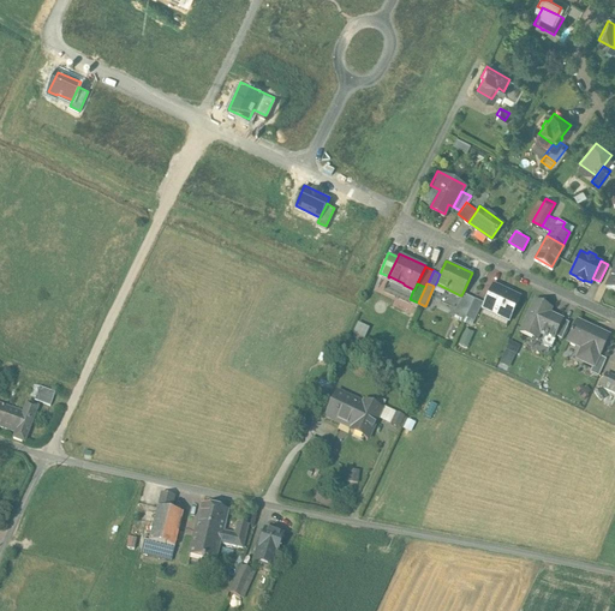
[(519,295),(493,283),(483,305),(509,317),(519,295)]
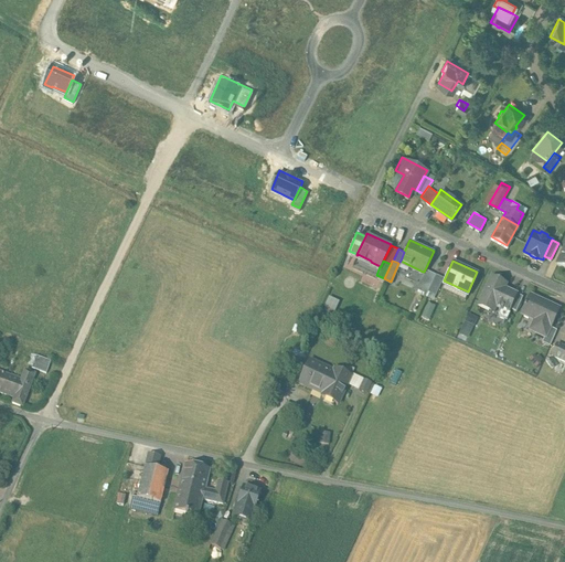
[(423,272),(417,284),(428,289),(435,275),(436,272),(426,267),(424,272),(423,272)]
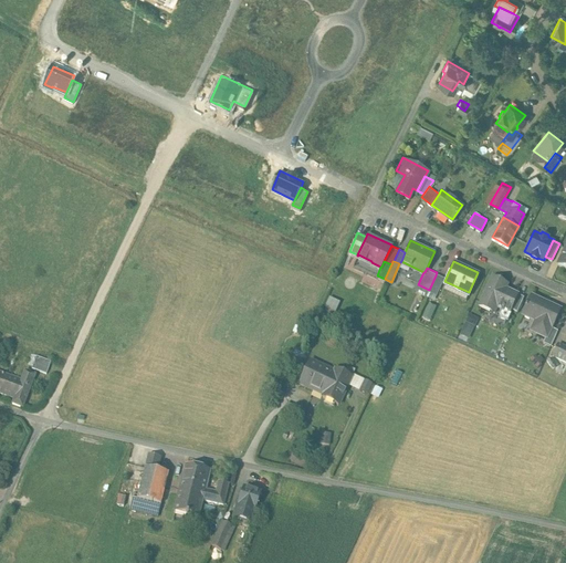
[(503,280),(492,274),(479,303),(494,310),(496,305),(502,308),(501,309),(500,312),(501,315),(505,318),(511,306),(517,293),(519,291),(501,283),(503,280)]
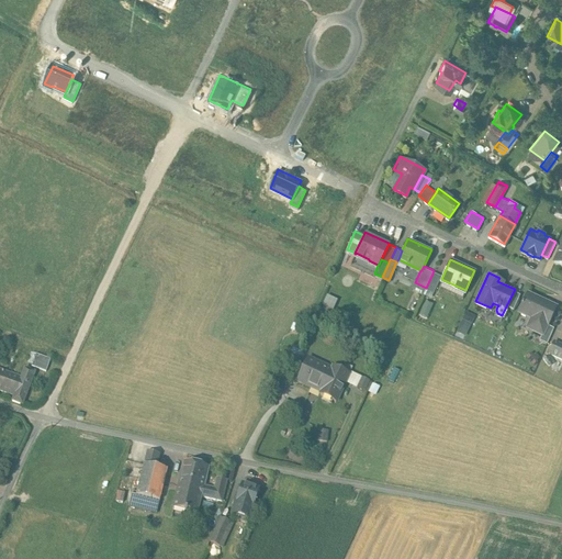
[(439,277),(433,274),(426,288),(434,291),(439,277)]
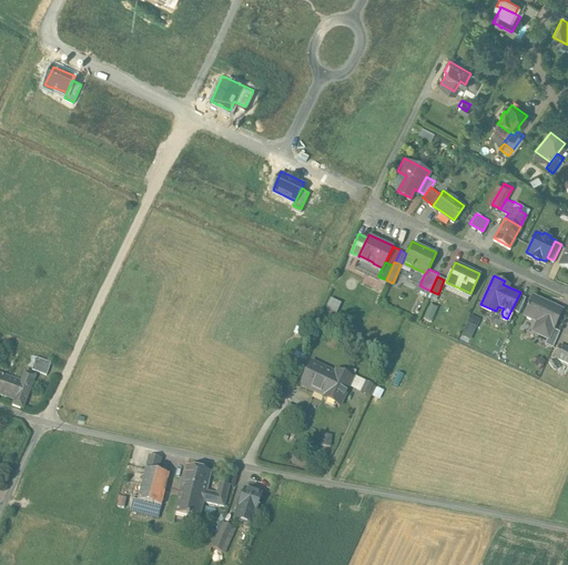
[(525,298),(519,294),(513,308),(519,311),(525,298)]
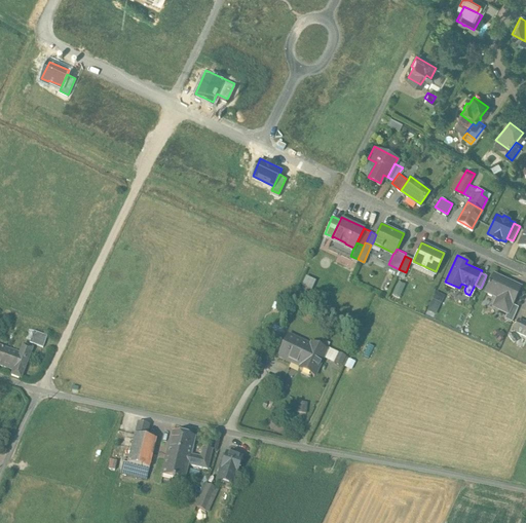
[(520,285),(494,272),(486,290),(502,297),(498,306),(508,310),(509,310),(512,303),(520,285)]
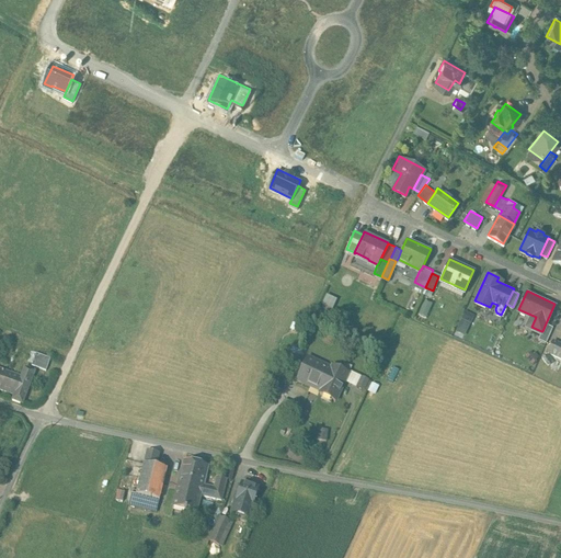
[(325,292),(323,300),(333,304),(336,295),(325,292)]
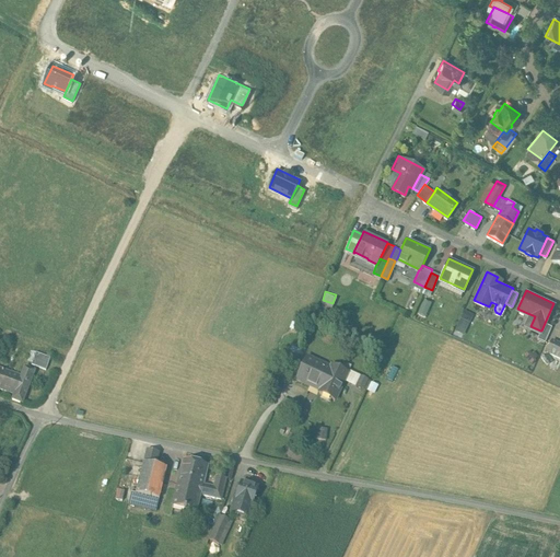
[(455,327),(464,332),(469,318),(461,315),(455,327)]
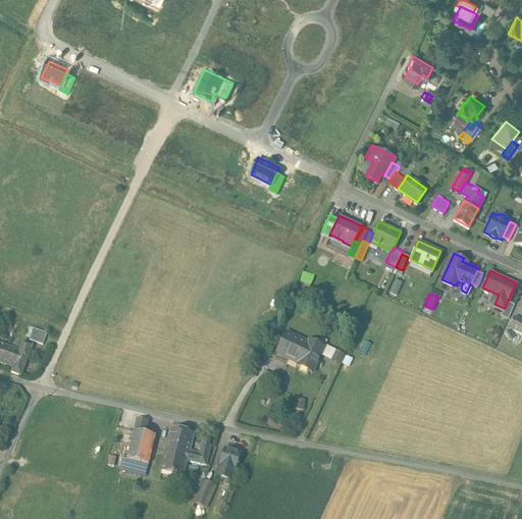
[(508,301),(505,308),(504,308),(501,313),(508,317),(514,304),(508,301)]
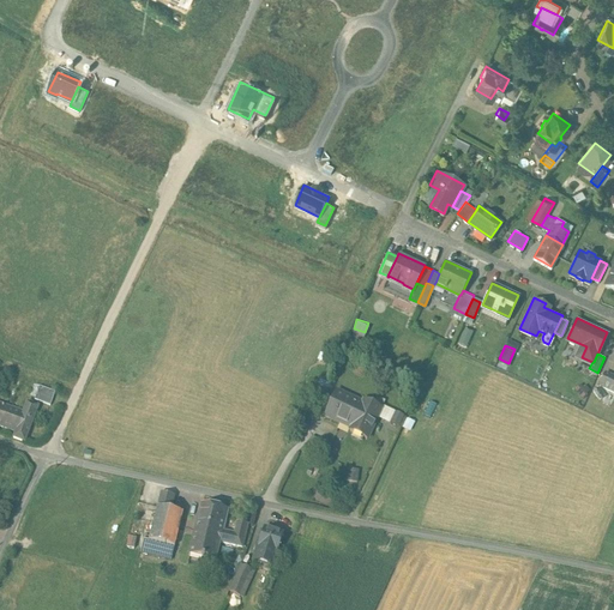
[(601,368),(589,393),(611,403),(613,393),(613,388),(600,382),(605,370),(601,368)]
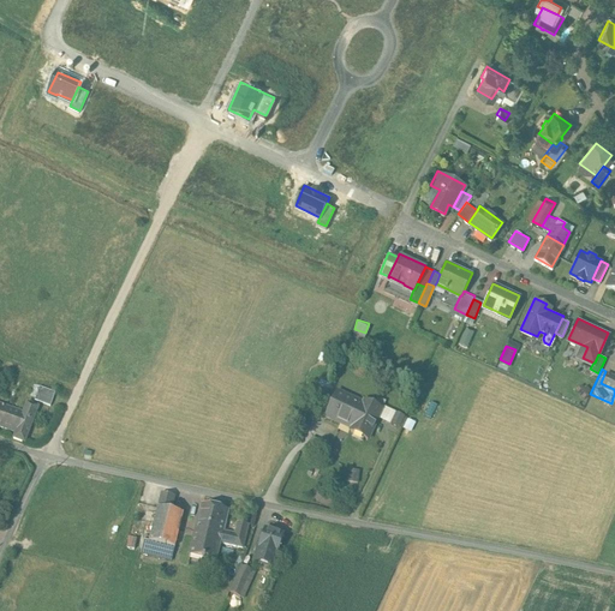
[(614,375),(605,371),(601,383),(614,389),(614,375)]
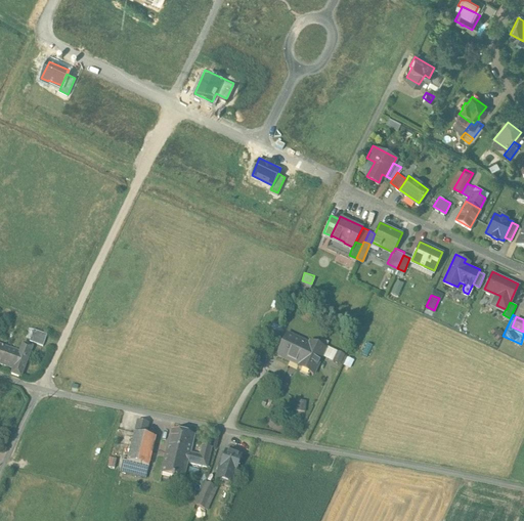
[(47,332),(34,327),(30,339),(43,344),(47,332)]
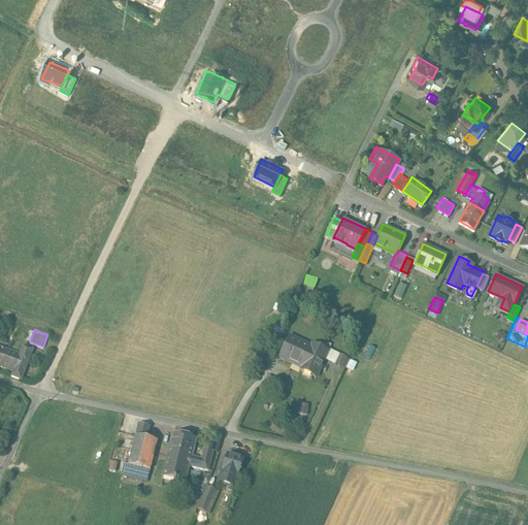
[(303,339),(289,333),(278,355),(293,362),(303,339)]
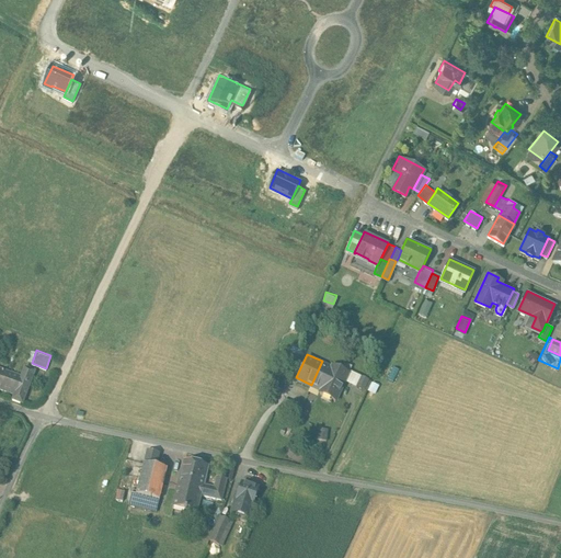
[(331,365),(322,361),(311,385),(320,388),(319,391),(335,399),(345,378),(348,371),(332,363),(331,365)]
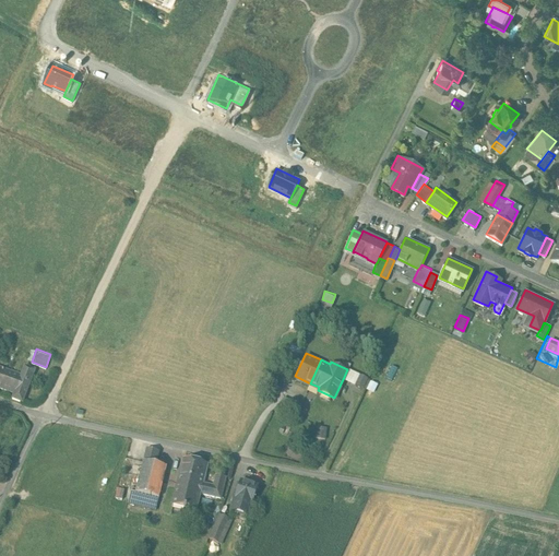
[(548,364),(542,362),(538,368),(536,374),(543,376),(548,364)]
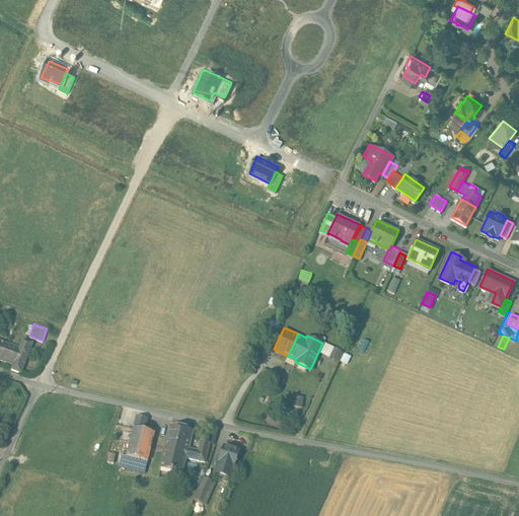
[(19,346),(0,338),(0,357),(13,362),(11,367),(21,371),(32,341),(23,337),(19,346)]
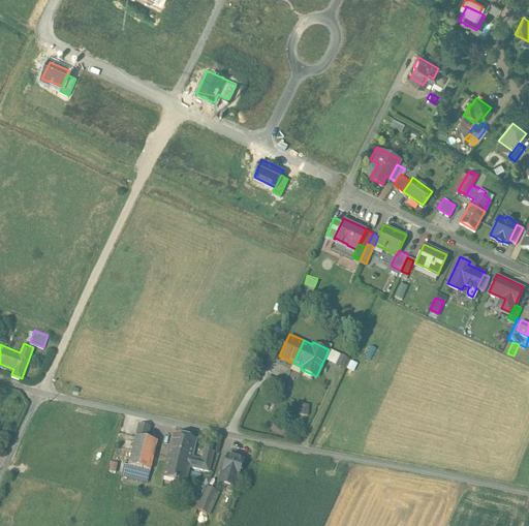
[(340,352),(330,347),(329,349),(325,357),(336,362),(340,352)]
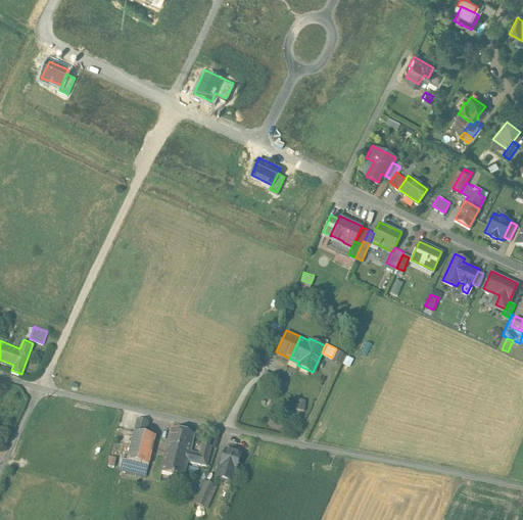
[(343,351),(336,348),(332,358),(339,362),(343,351)]
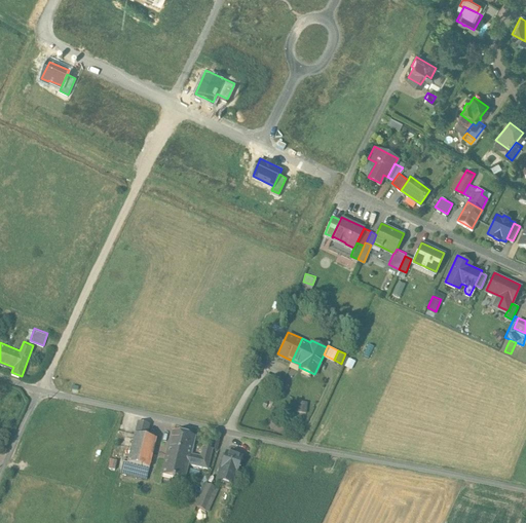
[(273,375),(267,372),(263,381),(269,383),(273,375)]
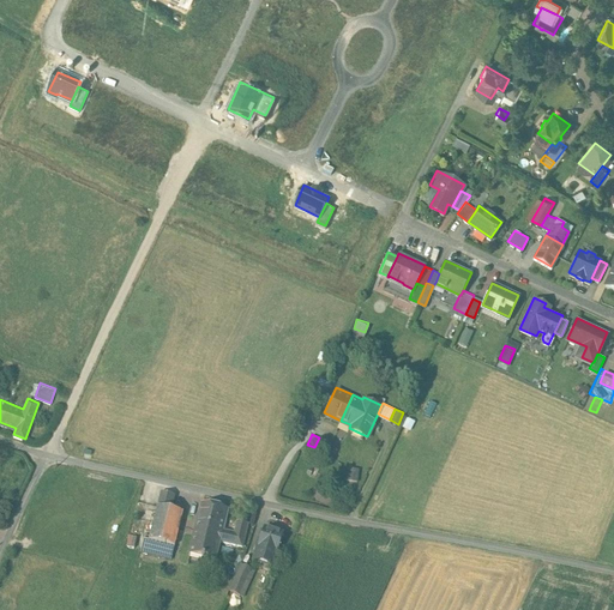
[(330,442),(319,438),(314,447),(325,452),(330,442)]
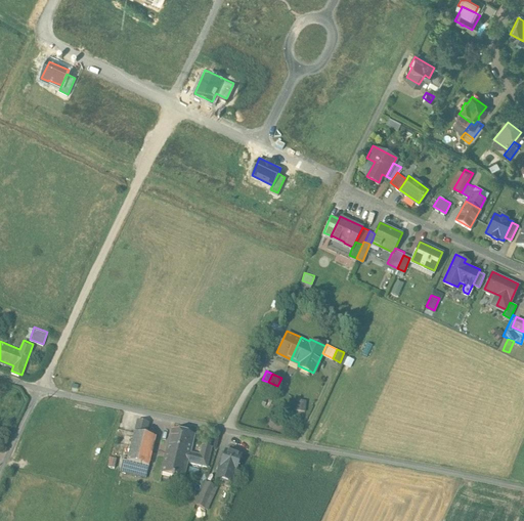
[(286,380),(281,378),(277,386),(285,389),(288,383),(286,380)]
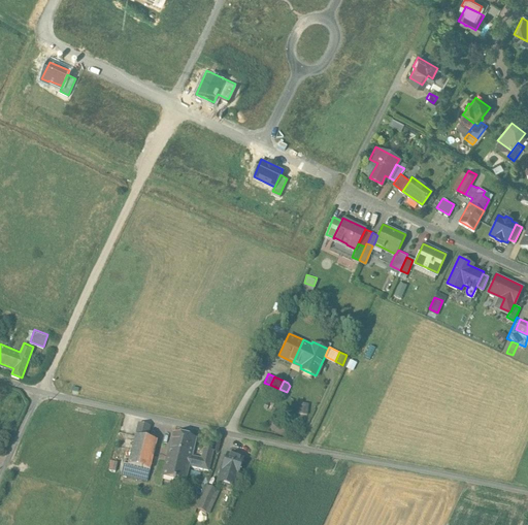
[(151,424),(138,421),(135,433),(147,436),(151,424)]
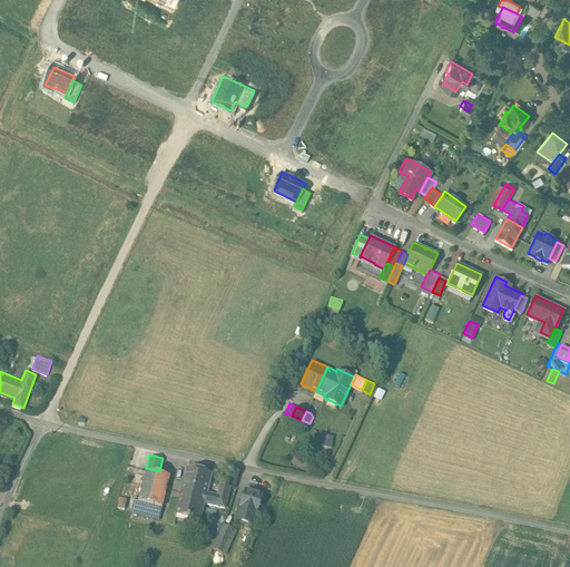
[(209,471),(187,466),(183,482),(199,486),(198,495),(204,496),(206,489),(208,479),(209,471)]
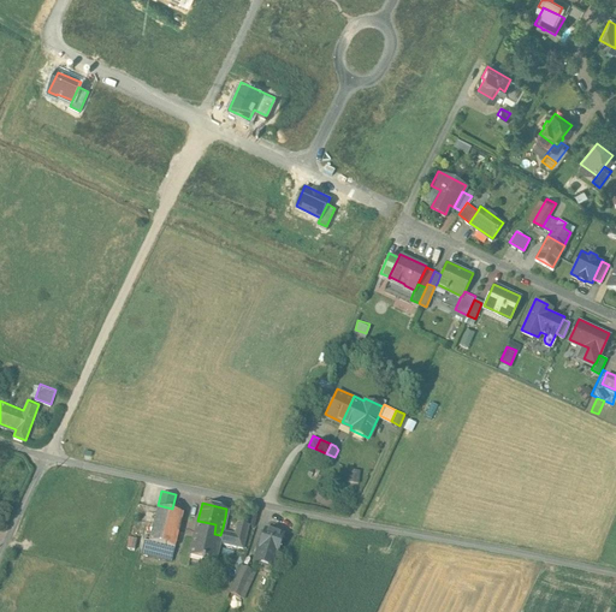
[(172,509),(158,505),(154,520),(150,535),(149,539),(176,546),(184,511),(172,509)]
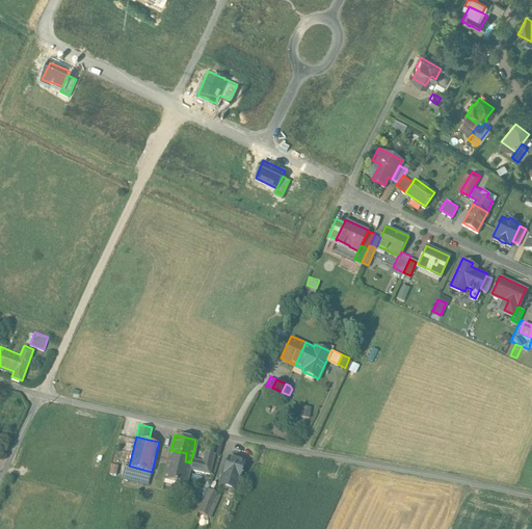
[(127,447),(124,461),(130,463),(133,449),(127,447)]
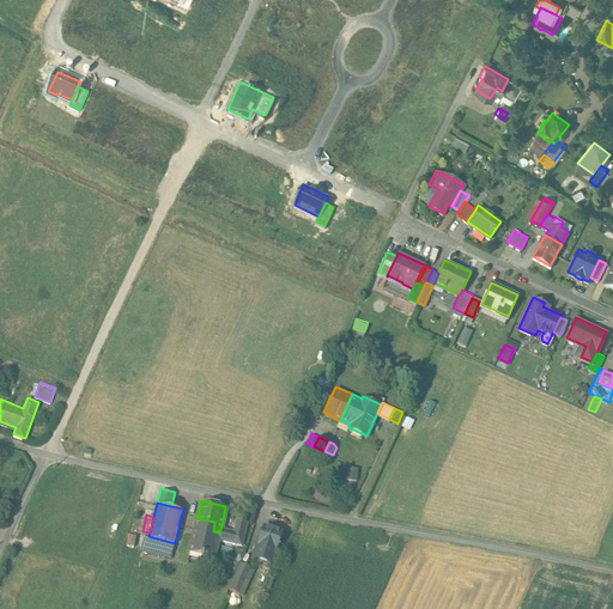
[(214,522),(196,518),(195,527),(194,527),(188,550),(201,553),(201,554),(204,555),(204,554),(213,556),(218,539),(219,533),(213,531),(214,522)]
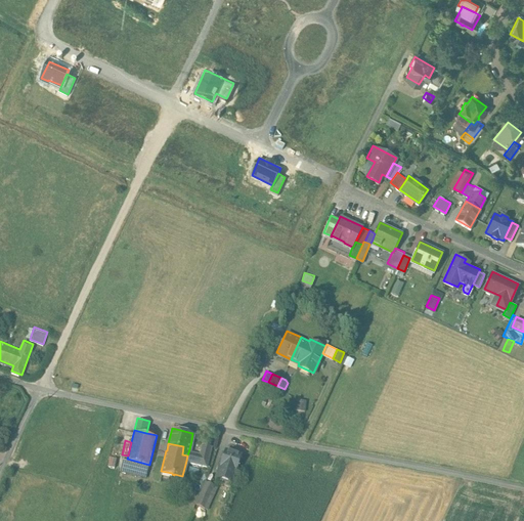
[(211,445),(202,443),(200,452),(189,449),(187,456),(186,461),(206,465),(211,445)]
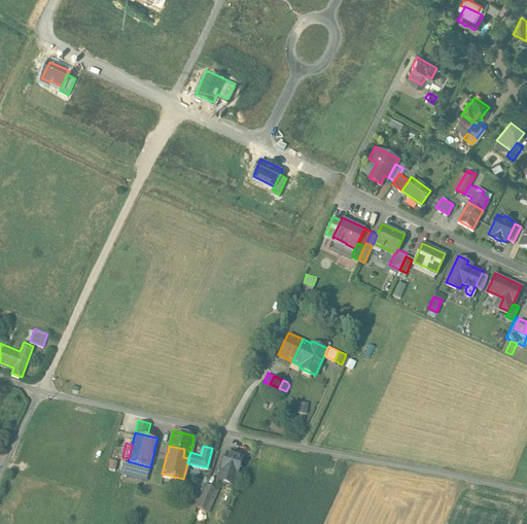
[(243,457),(226,451),(219,474),(226,476),(224,481),(234,484),(237,476),(243,457)]
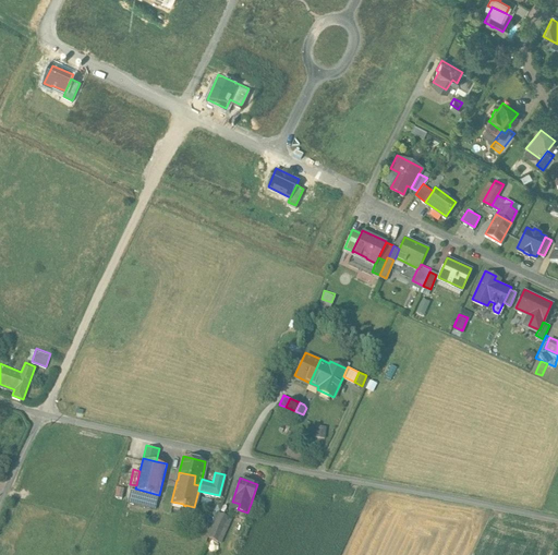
[(159,495),(135,489),(132,489),(126,507),(146,513),(147,510),(155,511),(156,507),(159,495)]
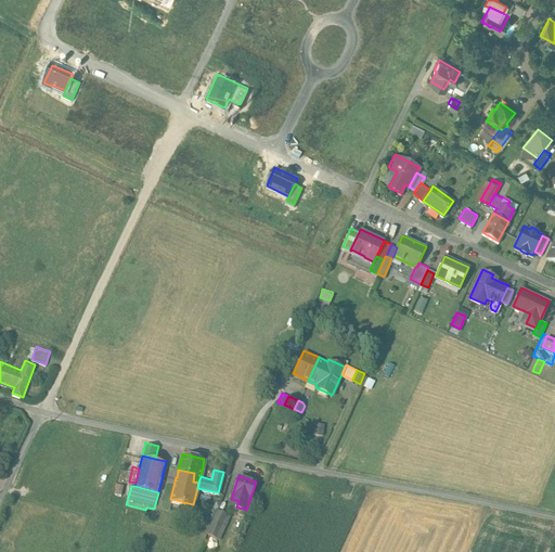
[(227,513),(218,509),(213,520),(221,524),(227,513)]
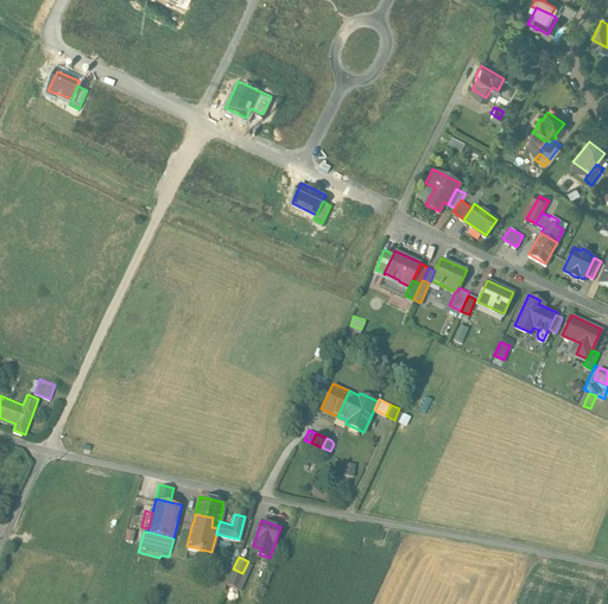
[(242,573),(233,568),(227,583),(236,586),(242,573)]
